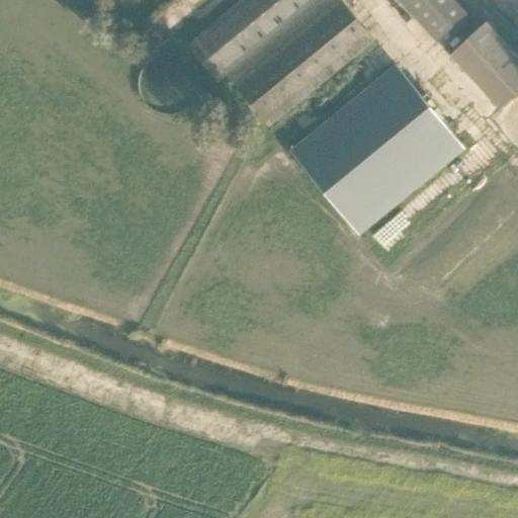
[(228,74),(271,125),(279,135),(295,121),(287,112),(374,38),(341,0),(241,0),(186,47),(218,83),(228,74)]
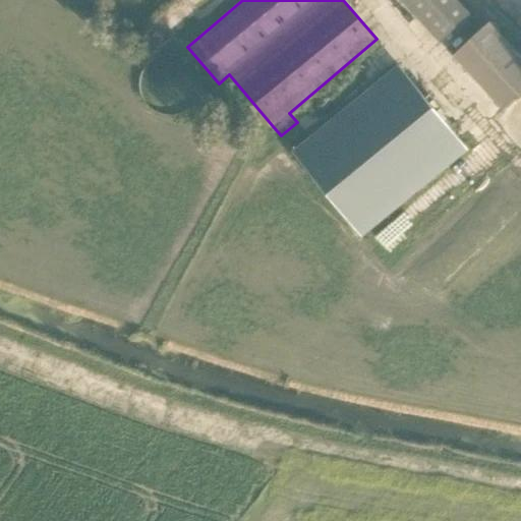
[(469,13),(456,0),(400,0),(440,42),(469,13)]
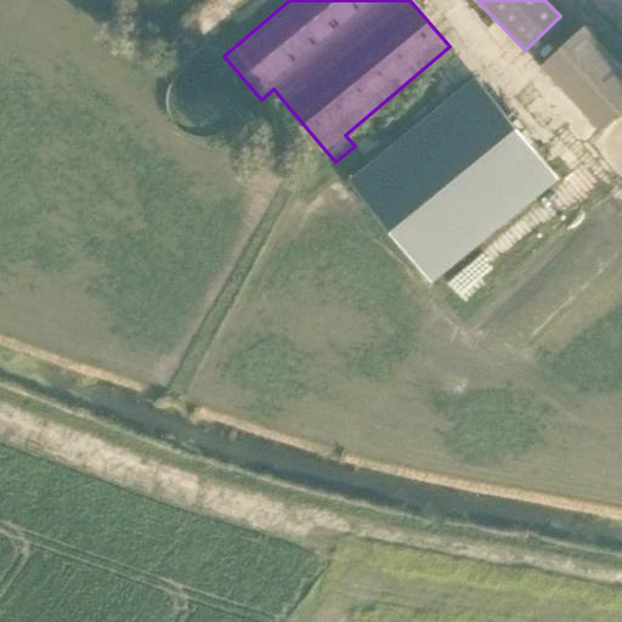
[(621,109),(621,63),(586,24),(541,66),(600,130),(621,109)]
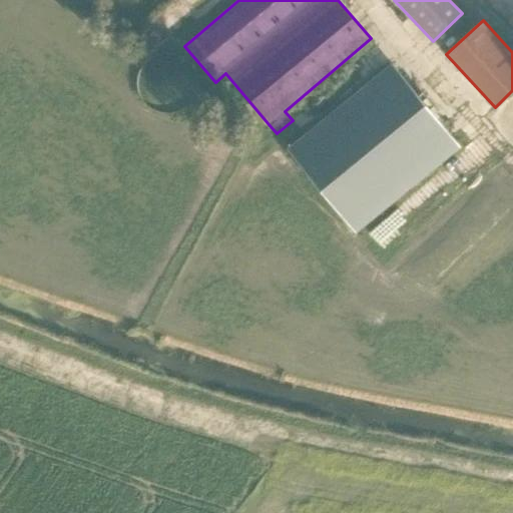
[(373,61),(355,77),(362,85),(380,69),(373,61)]
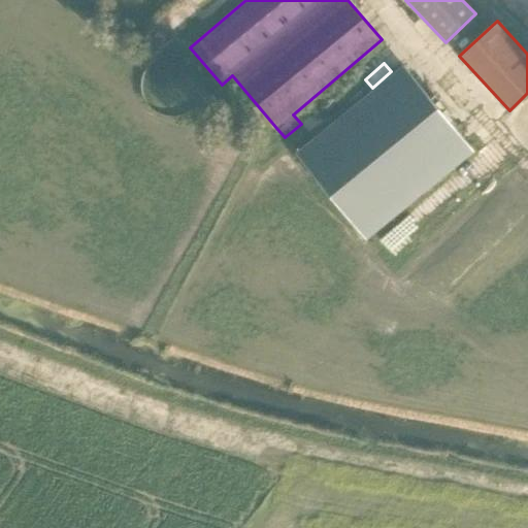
[(473,152),(403,67),(300,153),(370,237),(473,152)]
